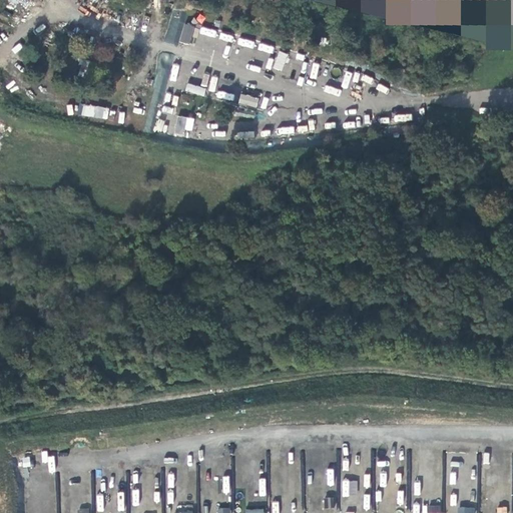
[(188,83),(185,90),(203,96),(205,88),(188,83)]
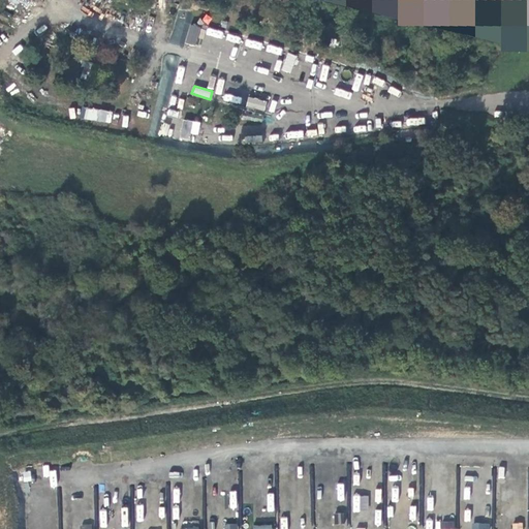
[(248,96),(245,105),(265,111),(267,101),(248,96)]
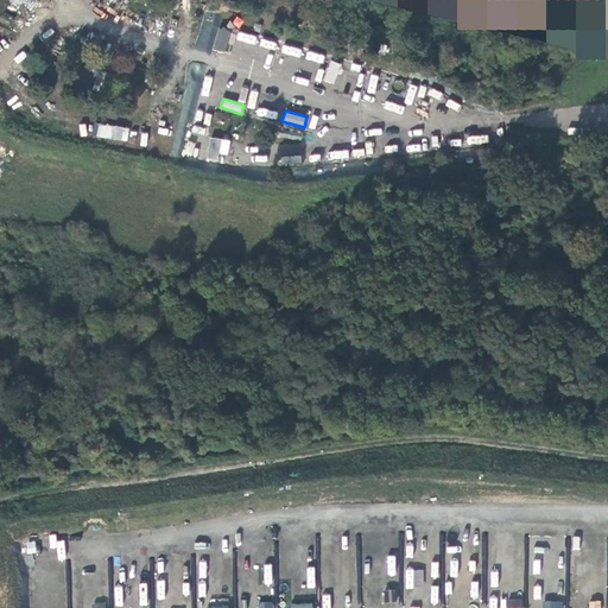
[(127,139),(128,126),(92,124),(90,137),(127,139)]
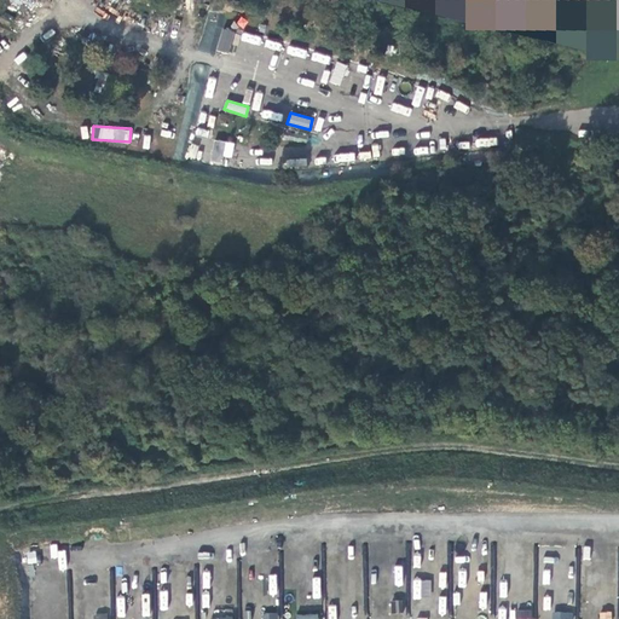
[(223,165),(223,157),(232,157),(235,142),(214,139),(212,163),(223,165)]
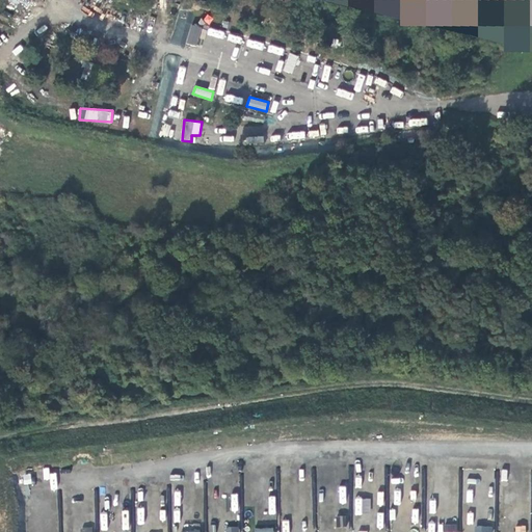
[(395,458),(410,459),(411,444),(396,443),(395,458)]
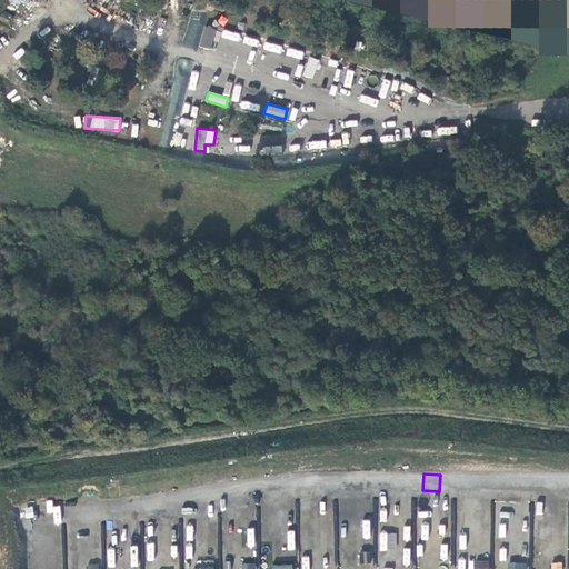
[(420,498),(400,499),(401,516),(421,515),(420,498)]
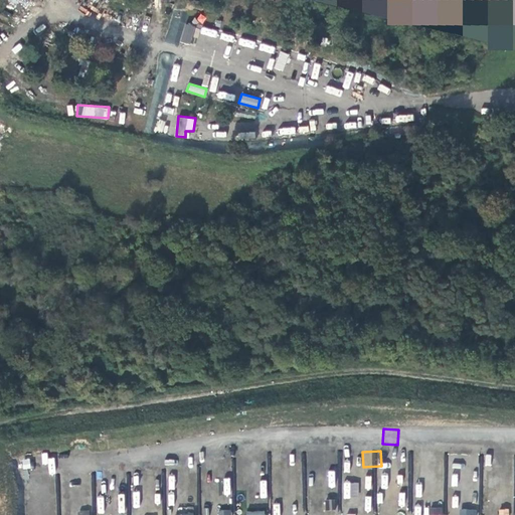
[(338,454),(322,454),(322,468),(338,468),(338,454)]
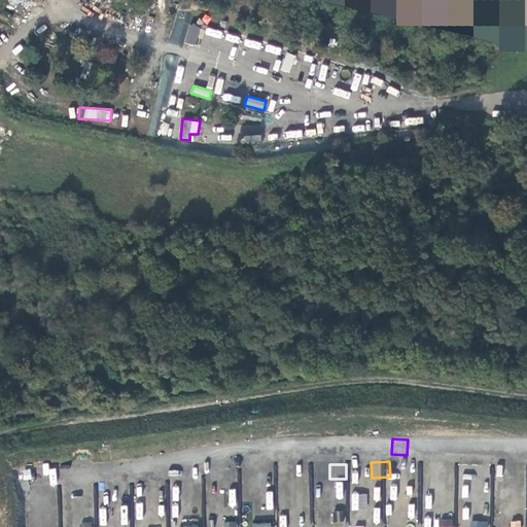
[(410,496),(425,496),(425,482),(411,481),(410,496)]
